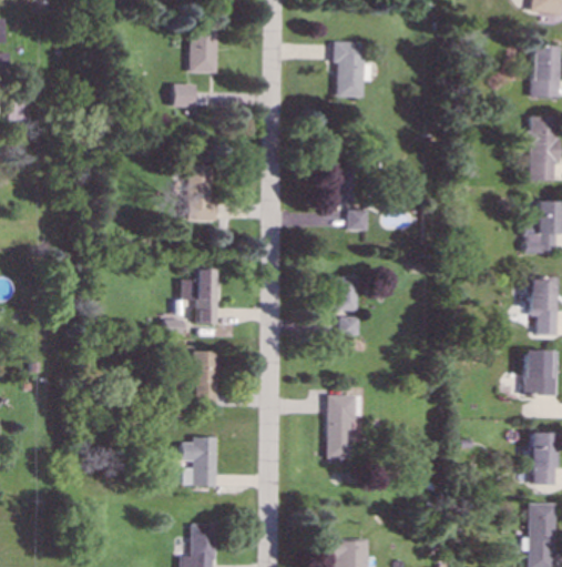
[(561,0),(534,0),(533,11),(561,14),(561,0)]
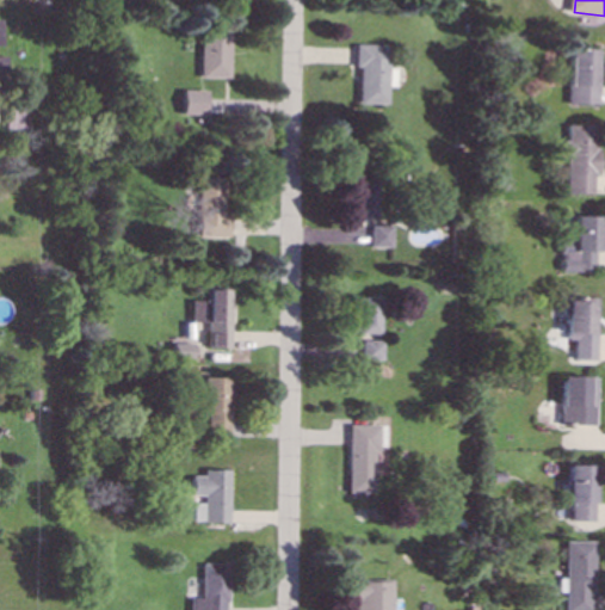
[(5,20),(0,20),(0,79),(11,79),(10,56),(0,56),(0,47),(5,47),(5,20)]
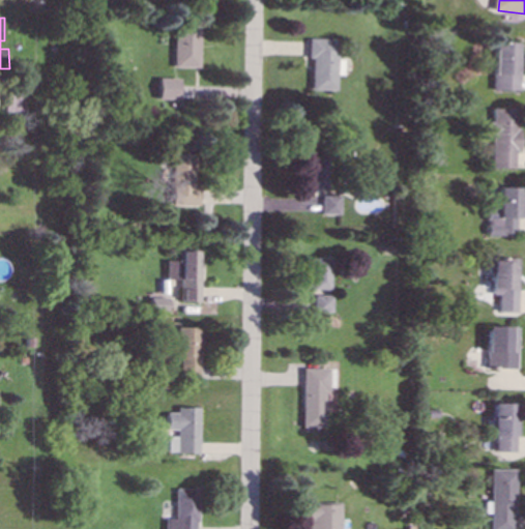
[(203,24),(177,24),(176,67),(203,68),(203,24)]
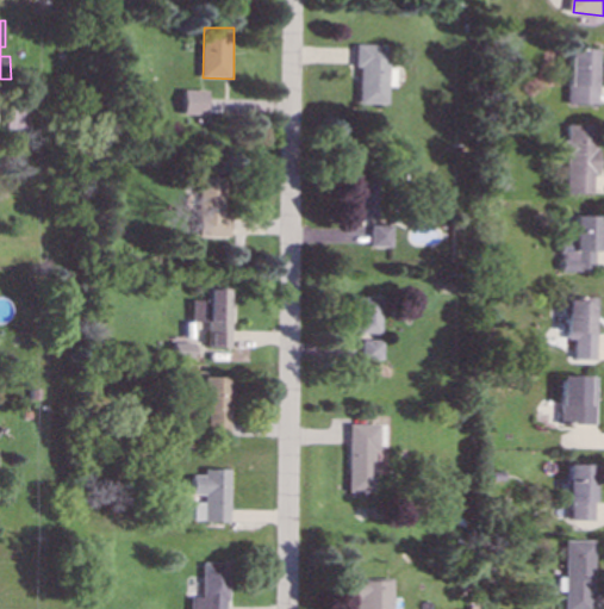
[(391,105),(392,86),(398,86),(399,68),(391,68),(391,45),(359,44),(357,67),(363,68),(362,104),(391,105)]
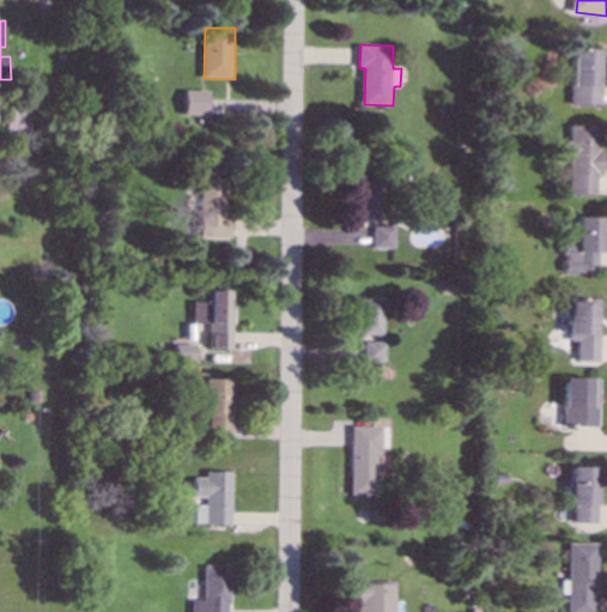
[(606,50),(576,49),(575,105),(606,105),(606,50)]
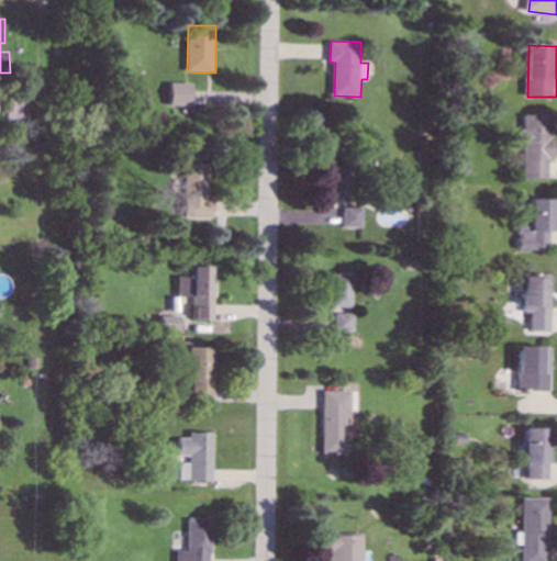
[(171,105),(193,107),(195,83),(171,83),(171,105)]
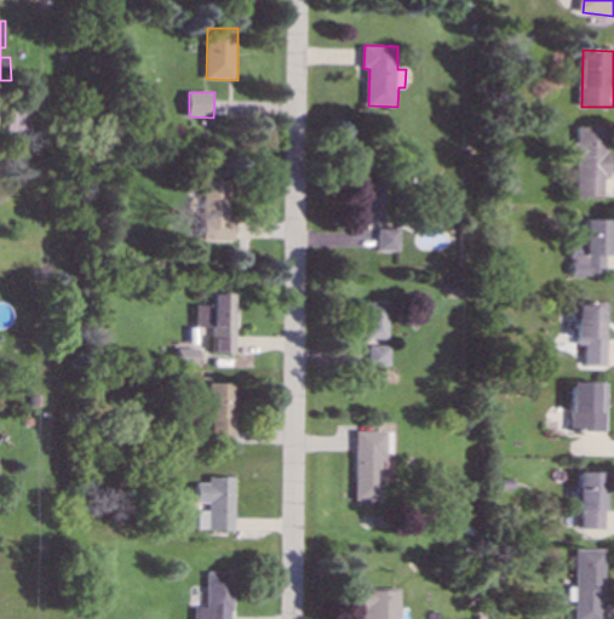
[(580,198),(607,198),(607,178),(610,178),(610,127),(580,127),(580,145),(575,145),(575,158),(580,158),(580,198)]
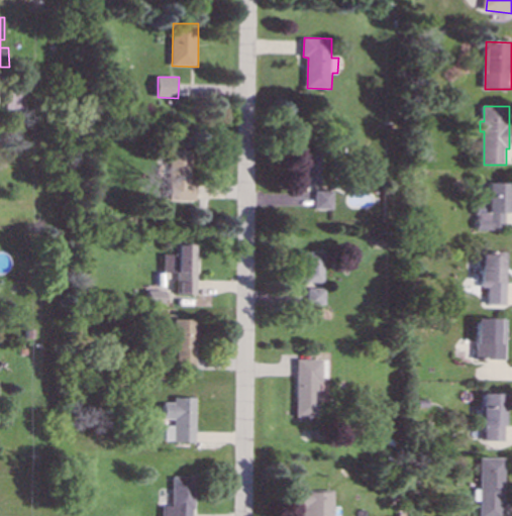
[(193,150),(172,150),(170,200),(197,201),(197,185),(193,185),(193,150)]
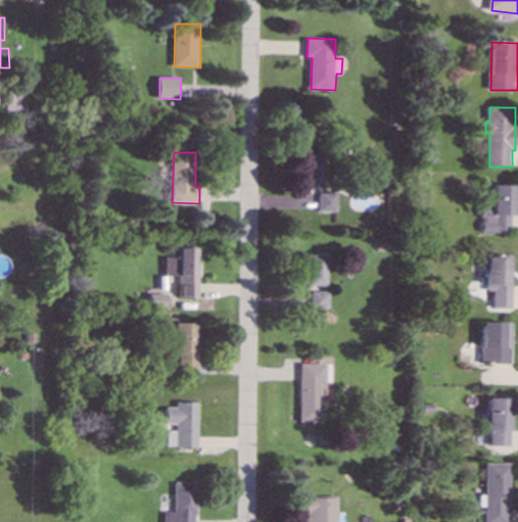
[(303,155),(304,187),(326,186),(325,155),(303,155)]
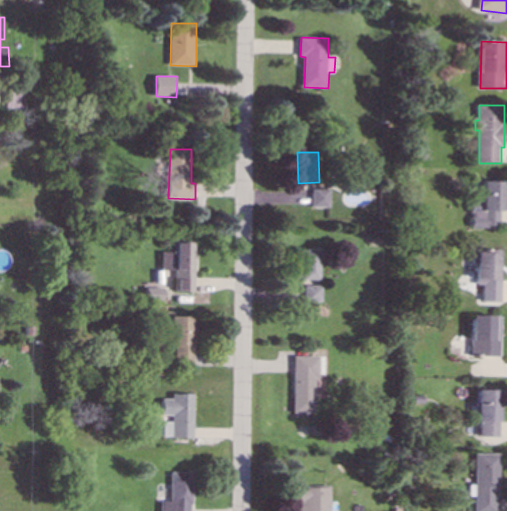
[(504,226),(504,181),(483,181),(483,201),(472,201),(473,227),(504,226)]
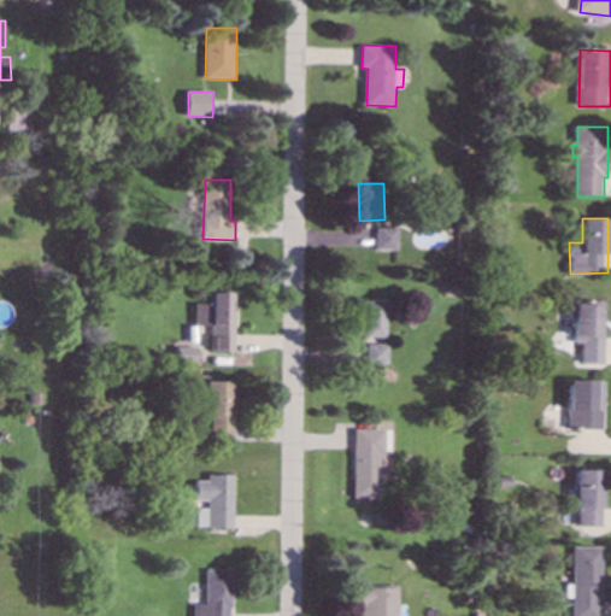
[(380,226),(380,250),(400,250),(400,227),(380,226)]
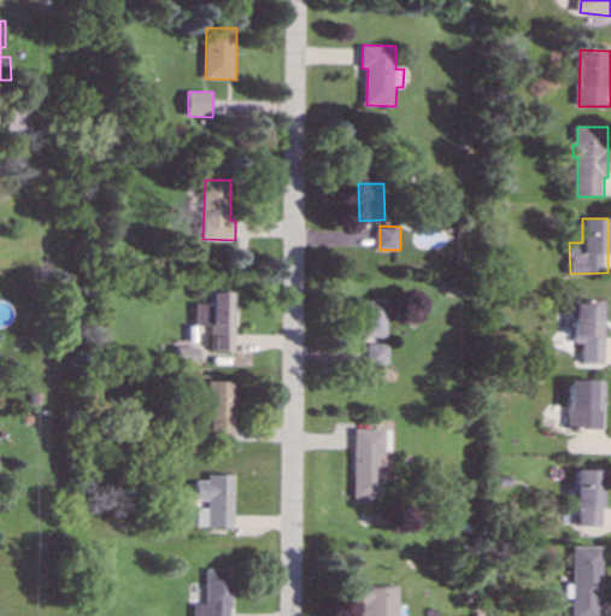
[(197,326),(213,327),(213,352),(235,352),(238,292),(213,292),(213,304),(198,303),(197,326)]
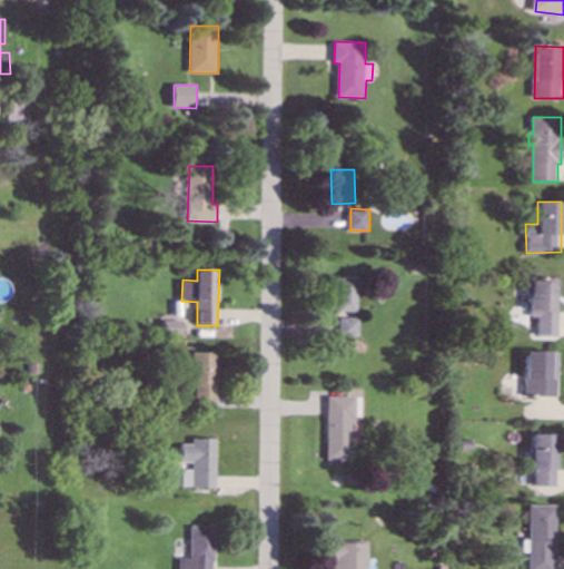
[(329,278),(330,302),(339,302),(340,339),(360,337),(359,277),(329,278)]
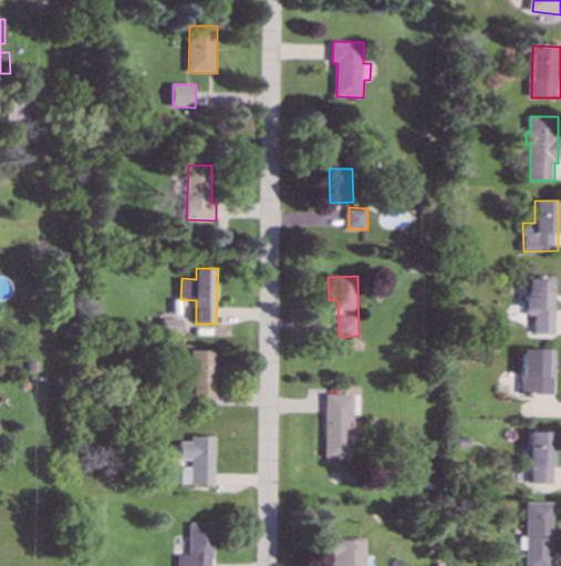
[(556,335),(558,279),(529,278),(528,316),(537,316),(536,335),(556,335)]
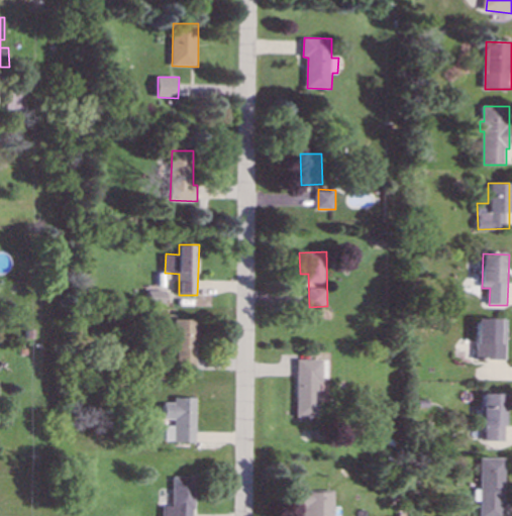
[(167,303),(167,293),(160,293),(150,293),(150,304),(167,303)]
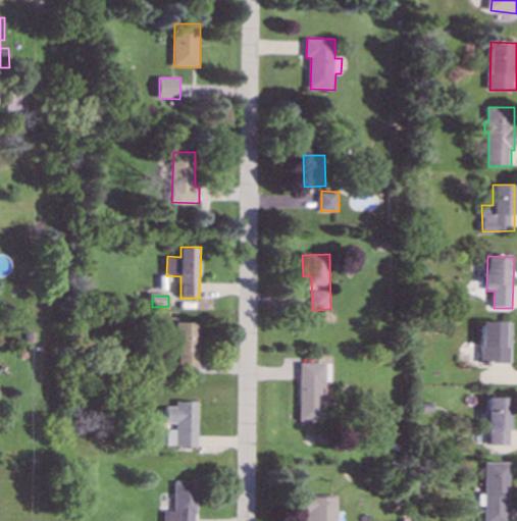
[(512,363),(513,320),(483,320),(482,363),(512,363)]
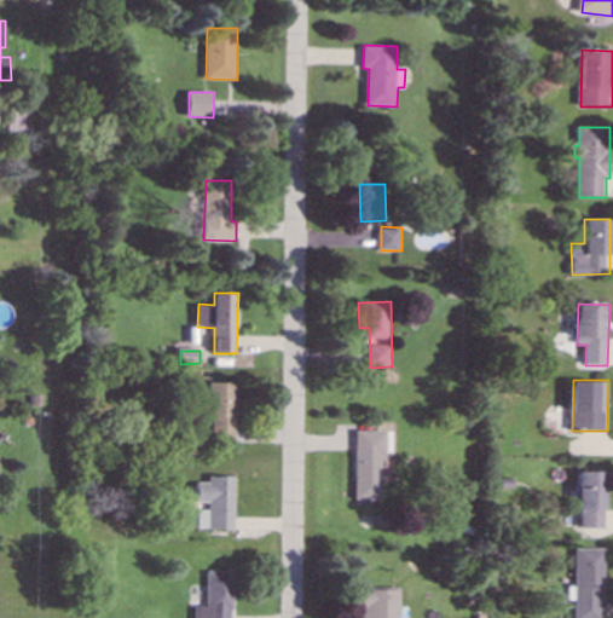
[(237,383),(212,383),(210,444),(236,444),(237,383)]
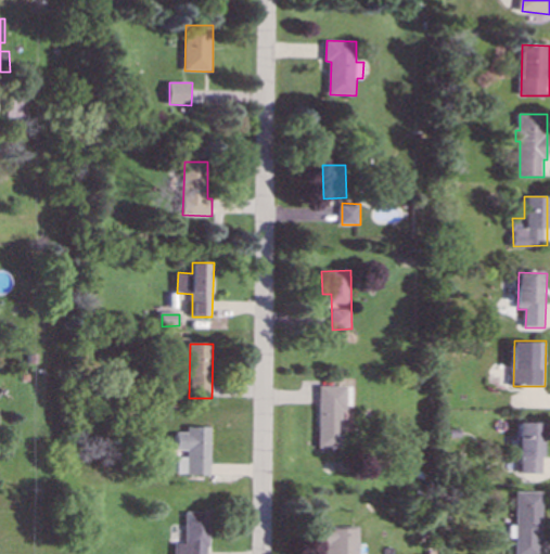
[(320,448),(344,448),(344,411),(348,411),(348,386),(320,386),(320,448)]
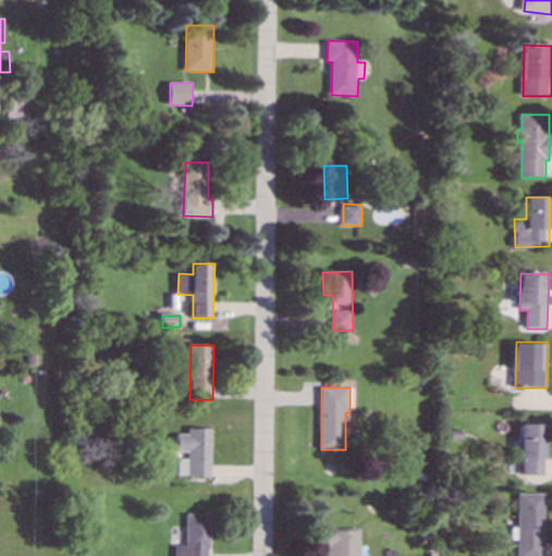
[(524,423),(523,474),(546,476),(547,423),(524,423)]
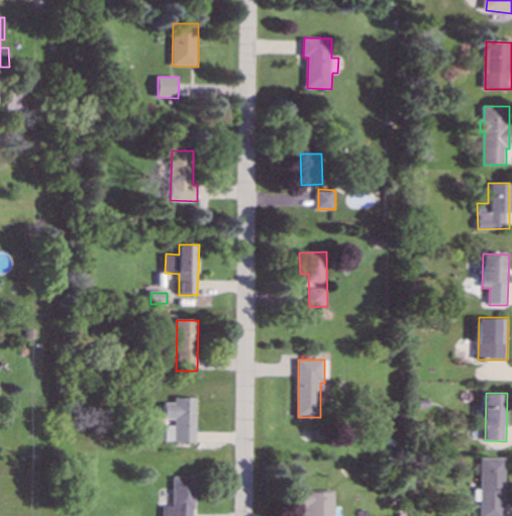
[(197,398),(175,398),(175,403),(165,403),(164,419),(175,420),(175,425),(166,425),(166,442),(196,442),(197,398)]
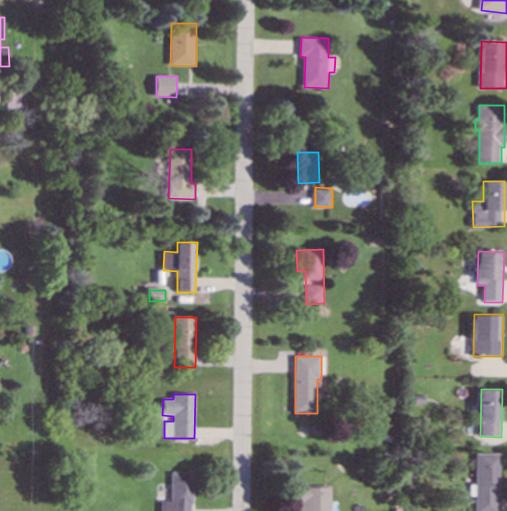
[(500,510),(501,454),(478,453),(477,510),(500,510)]
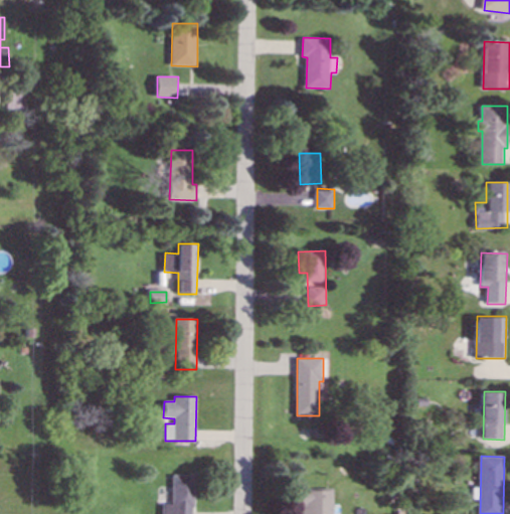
[(194,513),(194,475),(173,475),(172,504),(163,504),(162,513),(194,513)]
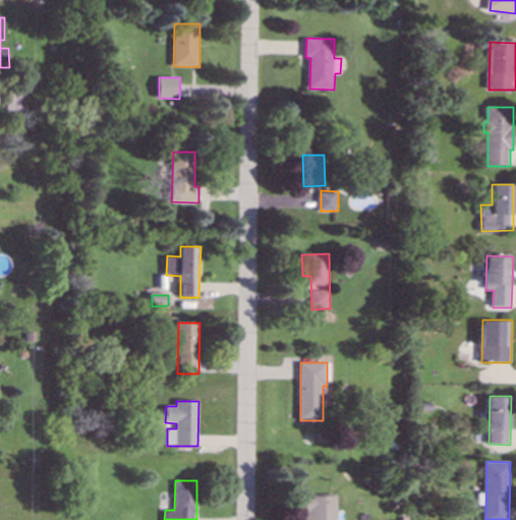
[(338,519),(338,496),(300,496),(300,511),(305,511),(305,519),(338,519)]
